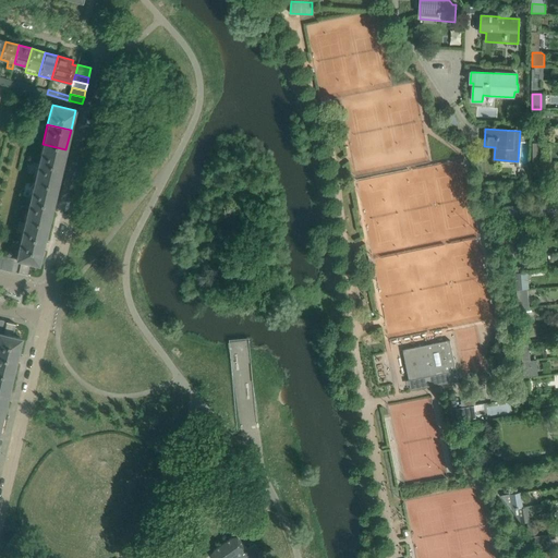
[(543,142),(533,142),(533,162),(543,162),(543,142)]
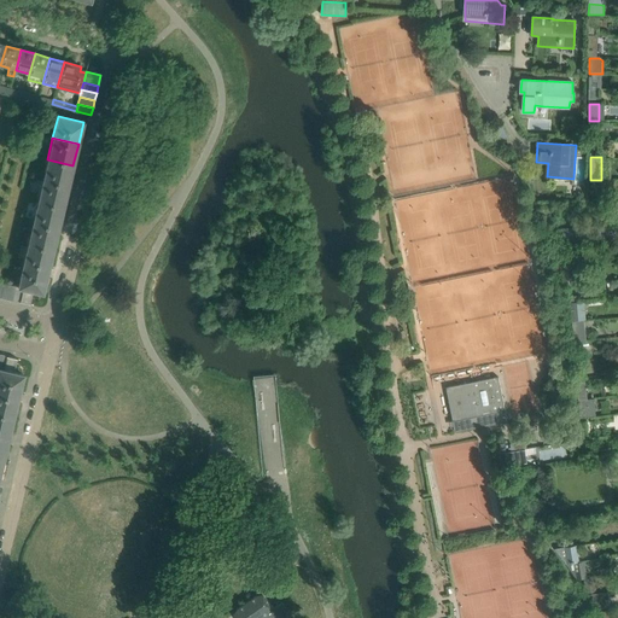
[(68,186),(73,165),(47,159),(42,180),(68,186)]
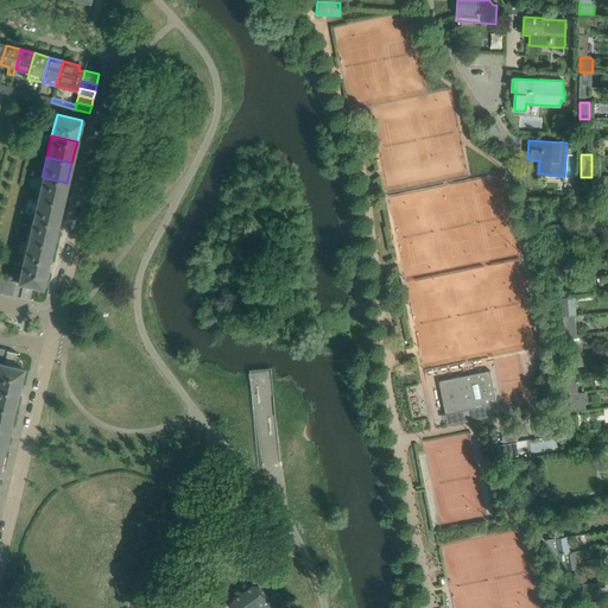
[(62,204),(67,183),(42,177),(37,198),(62,204)]
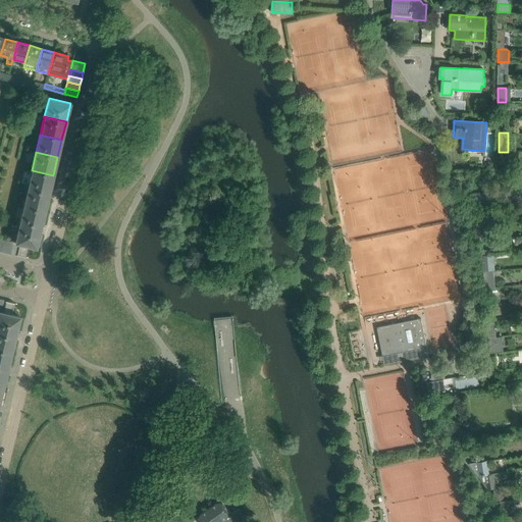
[(53,175),(32,170),(28,189),(49,194),(53,175)]
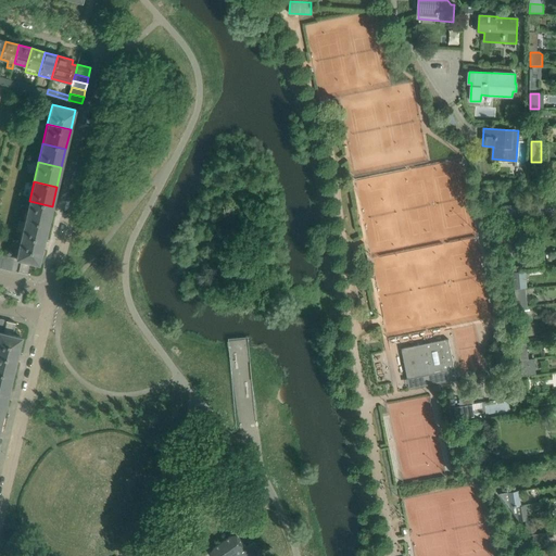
[(47,226),(52,206),(29,201),(25,220),(47,226)]
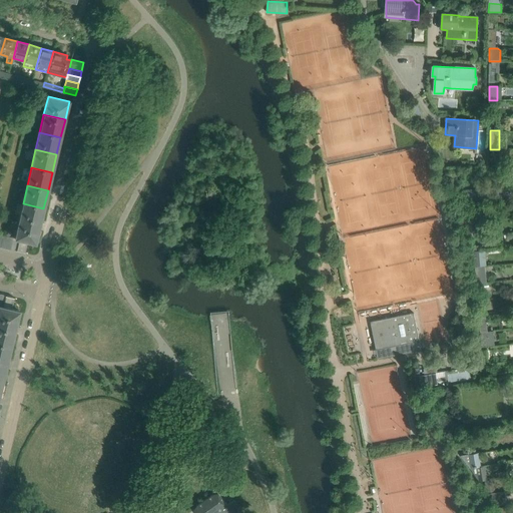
[(39,225),(43,208),(23,203),(18,220),(39,225)]
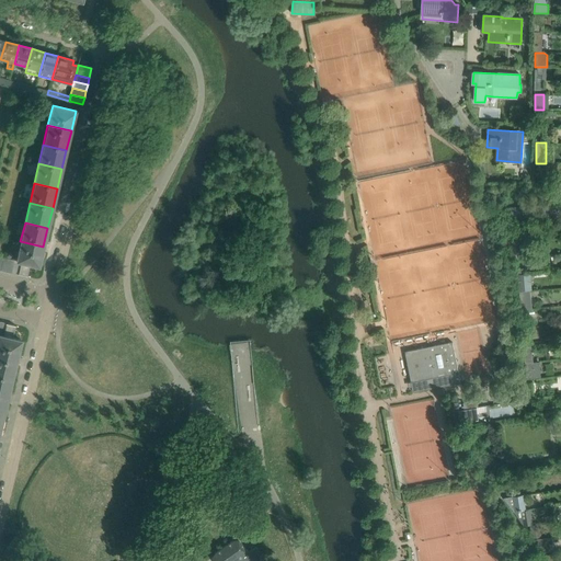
[(20,241),(16,260),(16,261),(21,262),(19,274),(26,276),(30,264),(38,266),(42,254),(43,247),(20,241)]
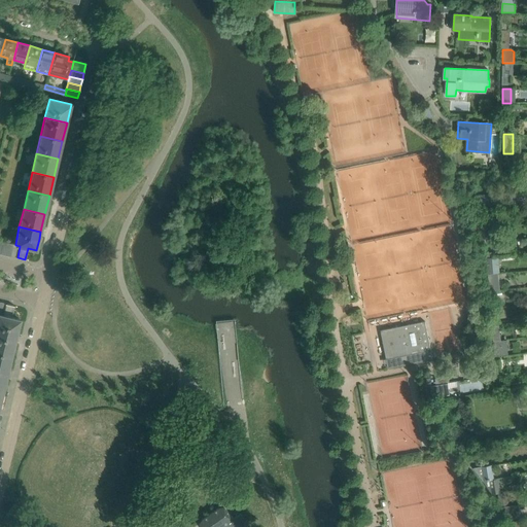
[(491,234),(479,235),(479,236),(479,243),(480,243),(491,243),(491,234)]
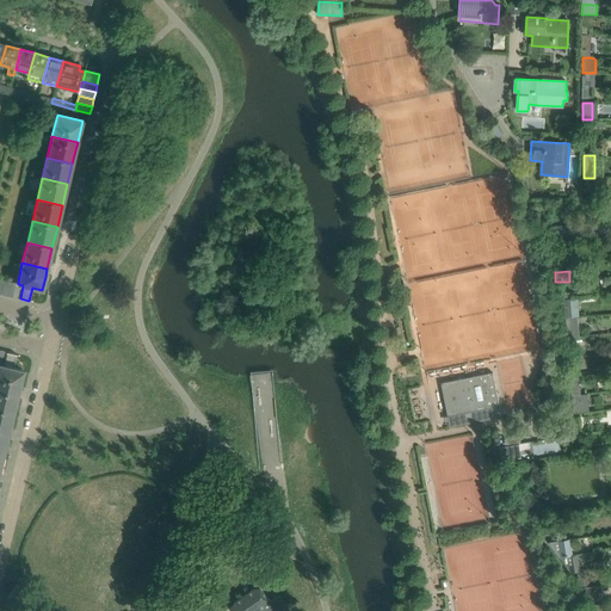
[(12,297),(16,282),(8,281),(6,295),(12,297)]
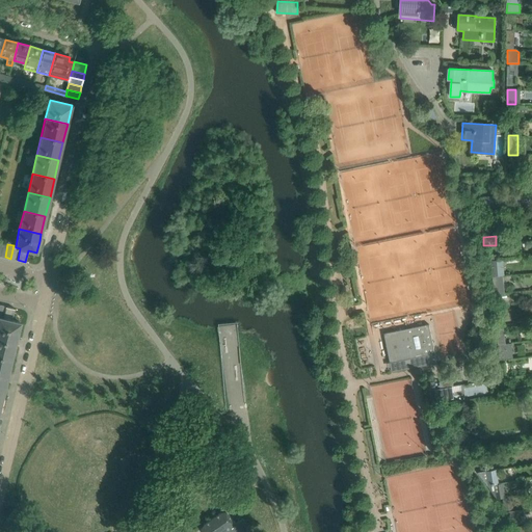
[(18,260),(20,248),(16,247),(16,246),(14,245),(10,259),(18,260)]
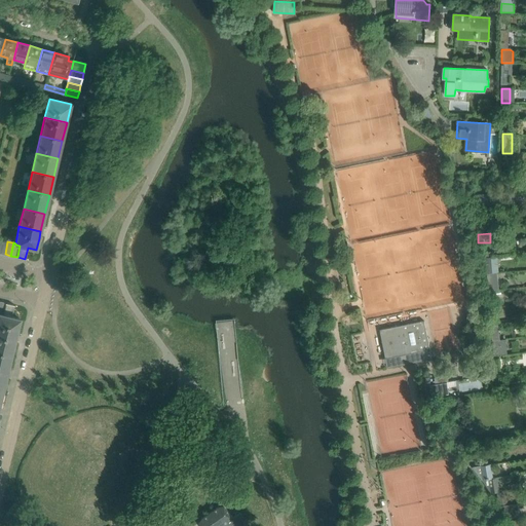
[(497,257),(485,258),(486,273),(499,272),(497,257)]
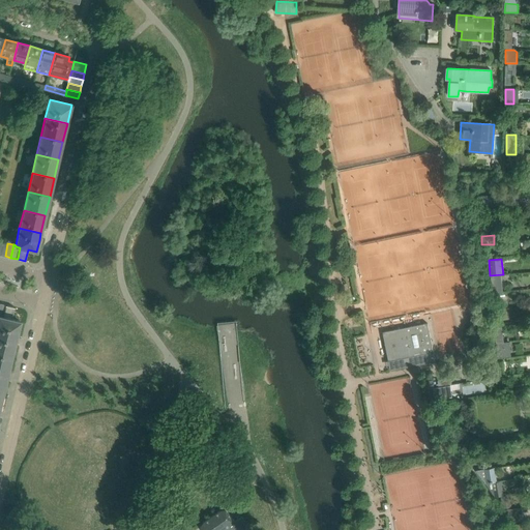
[(17,308),(5,305),(3,318),(0,316),(0,355),(11,358),(20,321),(11,319),(13,308),(17,308)]
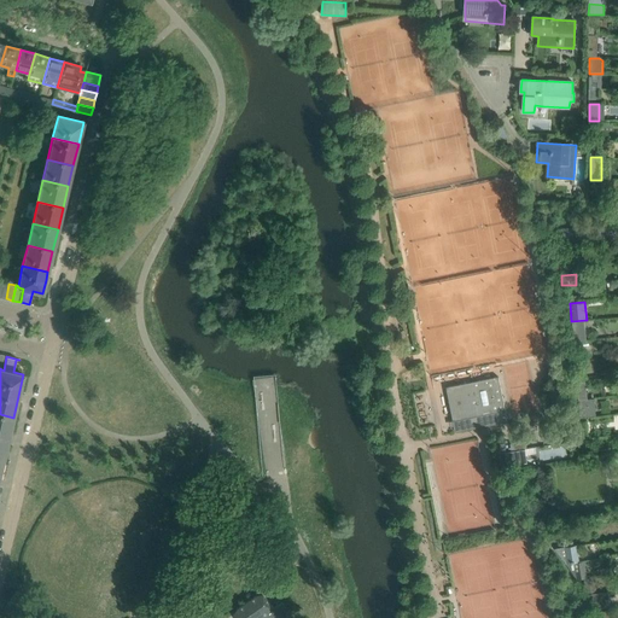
[(543,357),(516,362),(518,373),(544,368),(543,357)]
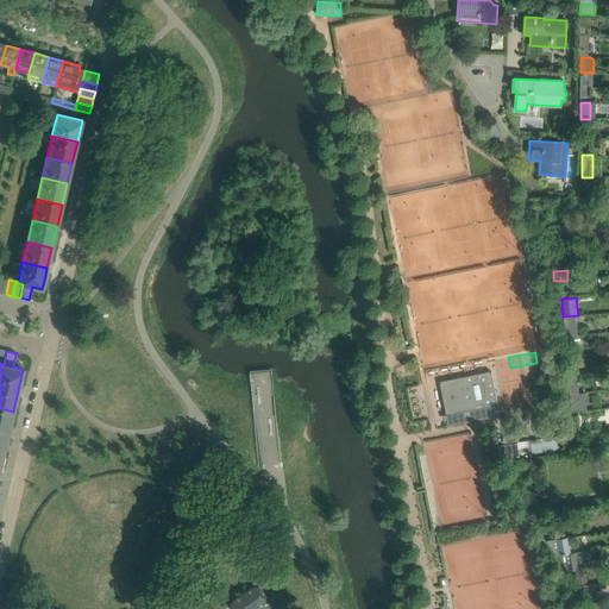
[(454,378),(440,382),(449,425),(500,415),(491,371),(459,377),(454,378)]
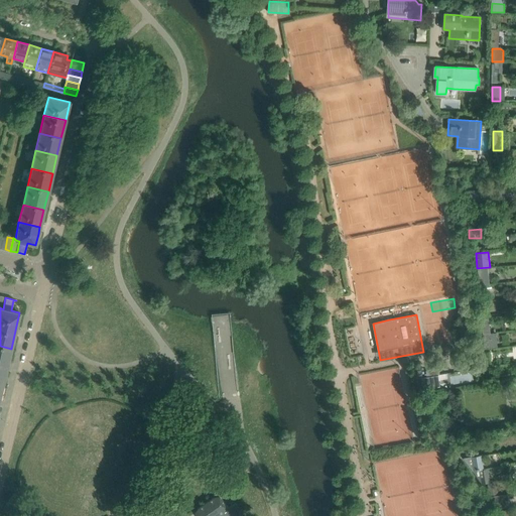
[(491,321),(483,323),(484,333),(492,333),(491,321)]
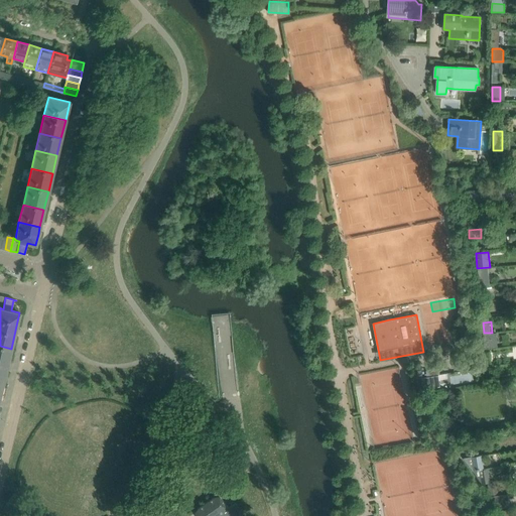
[(0,383),(2,384),(11,349),(0,346),(0,383)]
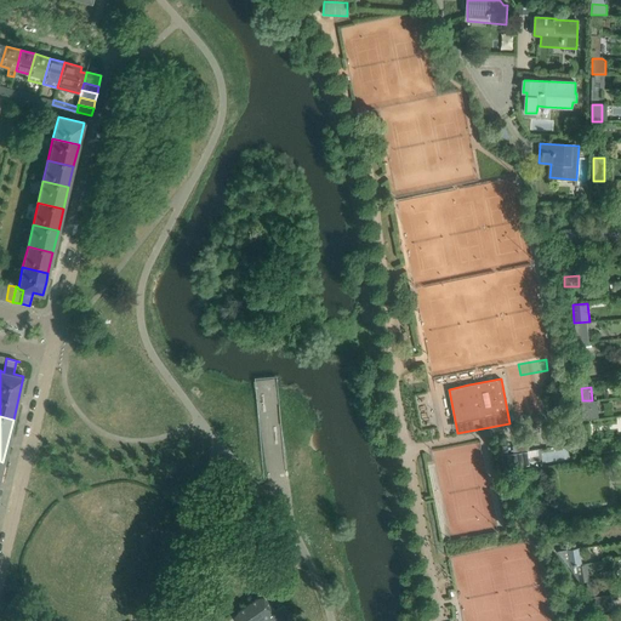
[(528,451),(507,455),(510,472),(530,468),(528,451)]
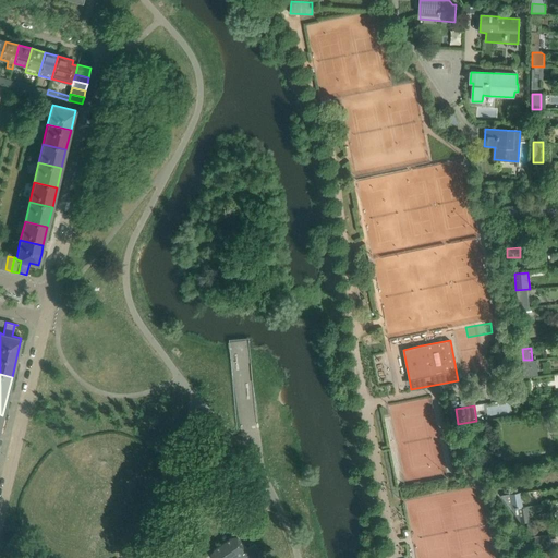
[(520,493),(500,495),(511,508),(512,509),(522,507),(520,493)]
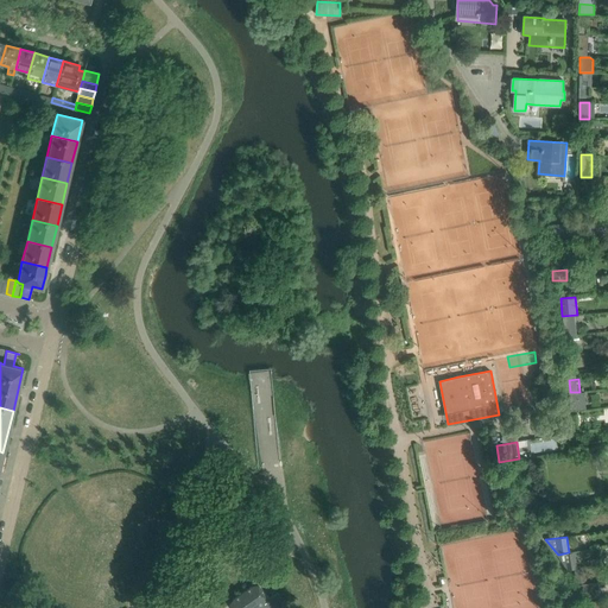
[(575,551),(558,555),(568,569),(578,568),(575,551)]
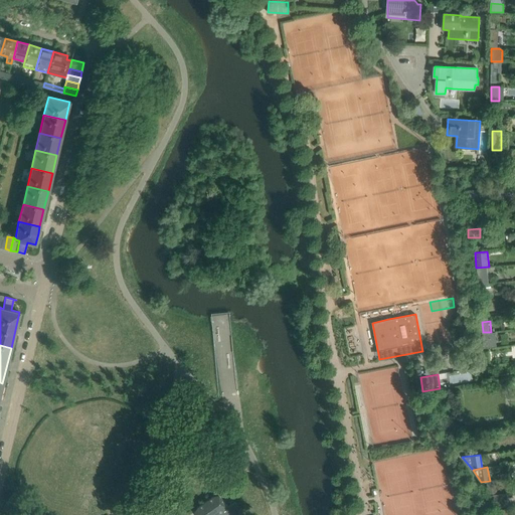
[(199,506),(195,512),(196,514),(233,514),(240,510),(241,509),(239,508),(235,502),(228,507),(219,494),(213,497),(199,506)]
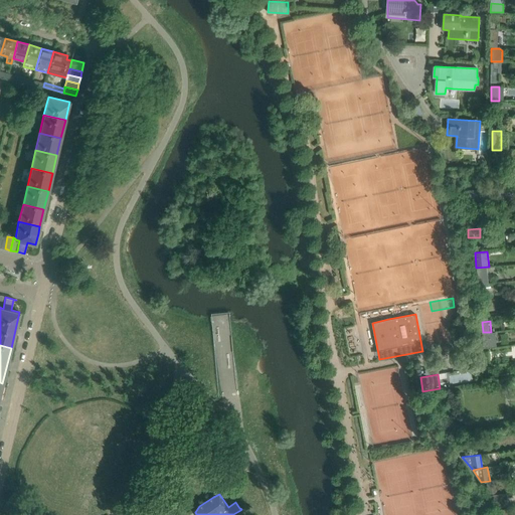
[(501,494),(489,496),(494,502),(502,501),(501,494)]
